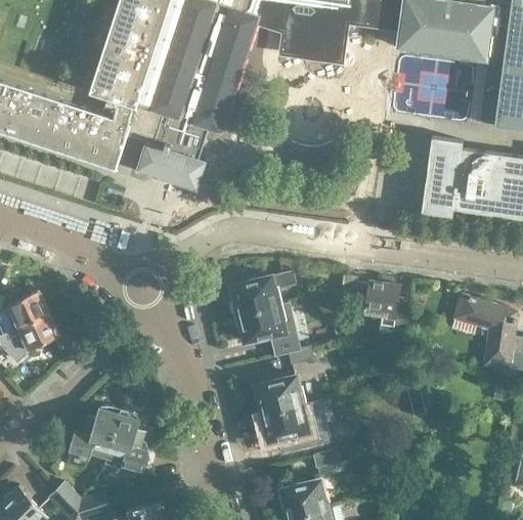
[(245,14),(249,0),(358,0),(359,4),(361,15),(367,26),(376,34),(386,40),(397,43),(396,49),(486,61),(478,125),(522,131),(522,0),(119,0),(110,29),(105,41),(89,93),(118,102),(112,120),(0,83),(0,133),(115,172),(122,152),(141,158),(136,172),(194,191),(204,164),(198,162),(208,131),(220,135),(258,19),(245,14)]
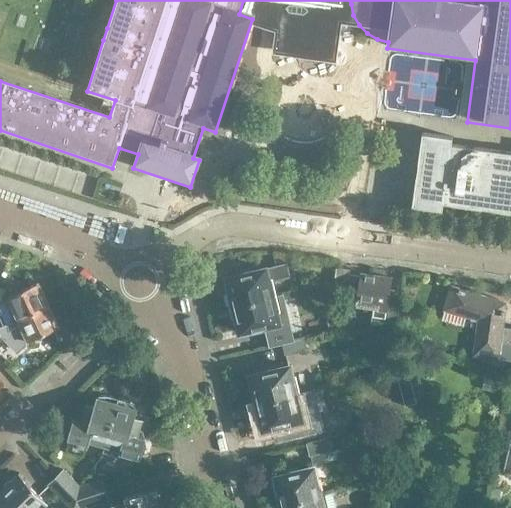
[(451,139),(420,135),(411,209),(441,214),(442,205),(510,214),(510,154),(450,146),(451,139)]
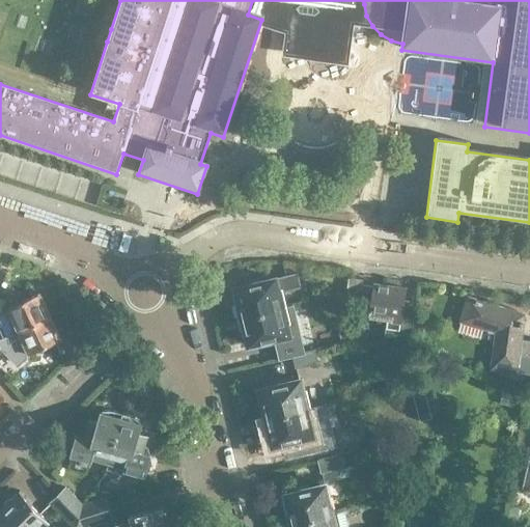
[(233,308),(238,322),(285,309),(281,295),(299,289),(296,277),(274,282),(274,281),(234,293),(239,307),(233,308)]
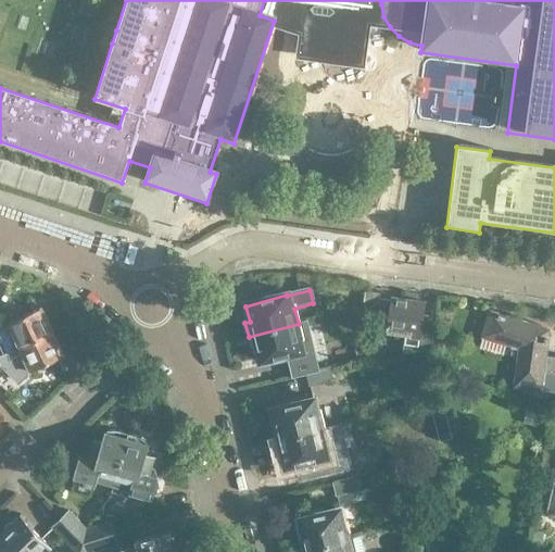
[(379,297),(364,295),(361,316),(376,318),(379,297)]
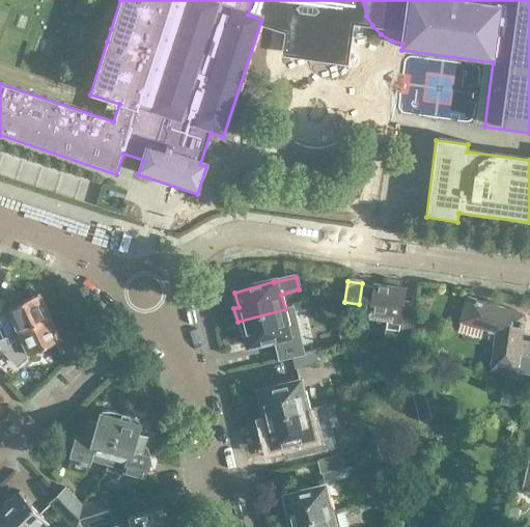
[(373,286),(373,288),(369,314),(370,316),(370,320),(386,322),(384,341),(412,335),(414,321),(401,319),(406,290),(373,286)]
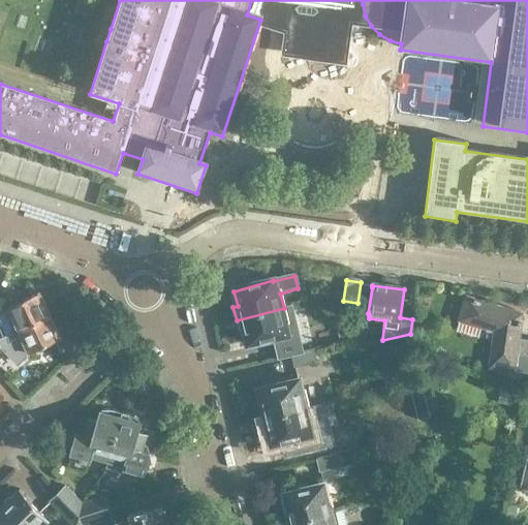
[(8,323),(8,325),(12,322),(18,334),(50,319),(39,297),(26,302),(22,295),(13,299),(18,306),(3,313),(2,311),(0,310),(0,323),(4,326),(8,323)]
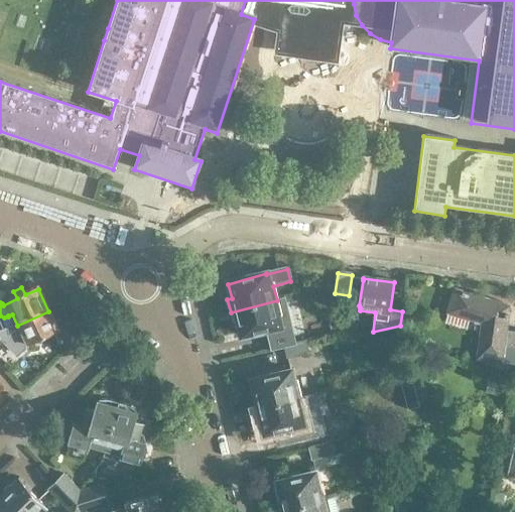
[(477,361),(503,365),(514,366),(514,335),(505,334),(509,308),(476,298),(475,299),(454,293),(446,315),(475,325),(475,326),(483,328),(481,344),(479,344),(477,361)]
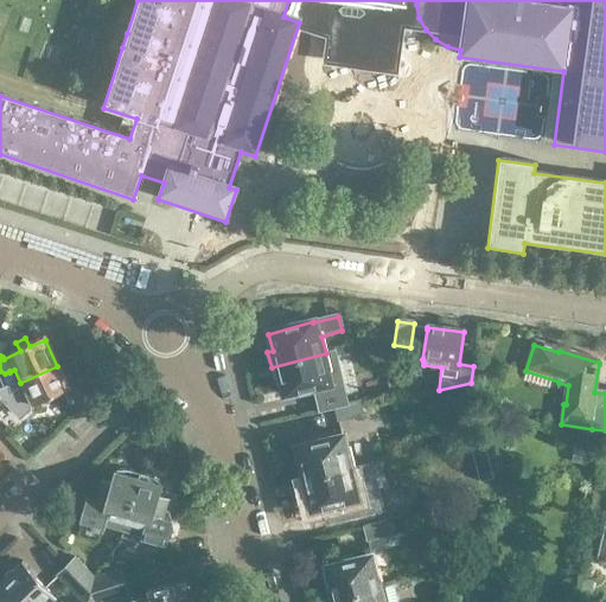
[(326,353),(272,367),(275,383),(281,382),(285,398),(331,388),(327,375),(331,373),(326,353)]
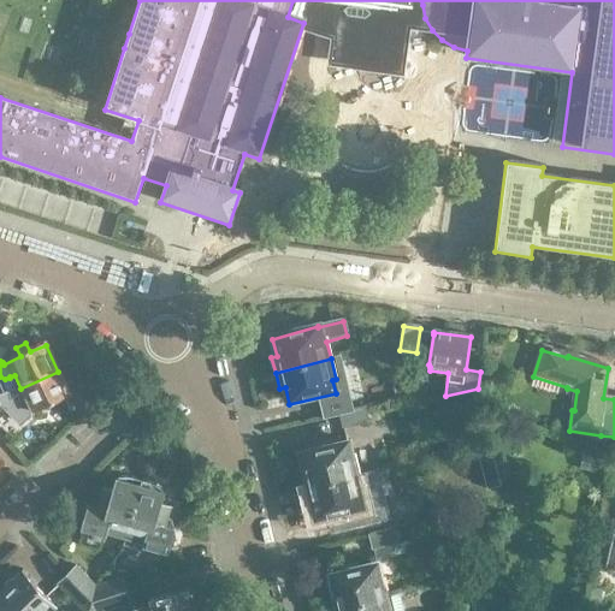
[(15,408),(21,420),(28,416),(29,417),(70,397),(58,372),(21,389),(27,402),(15,408)]
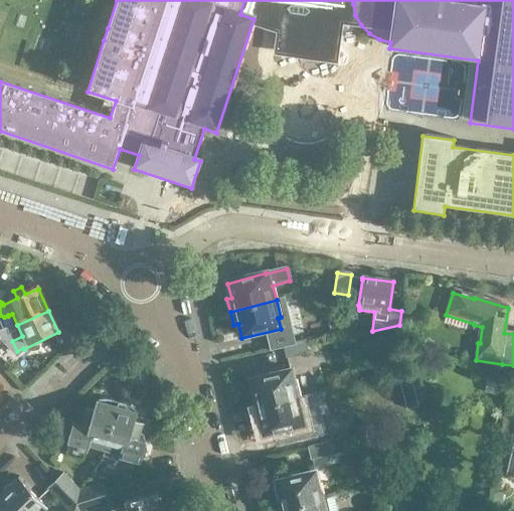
[(302,331),(280,336),(283,349),(305,344),(302,331)]
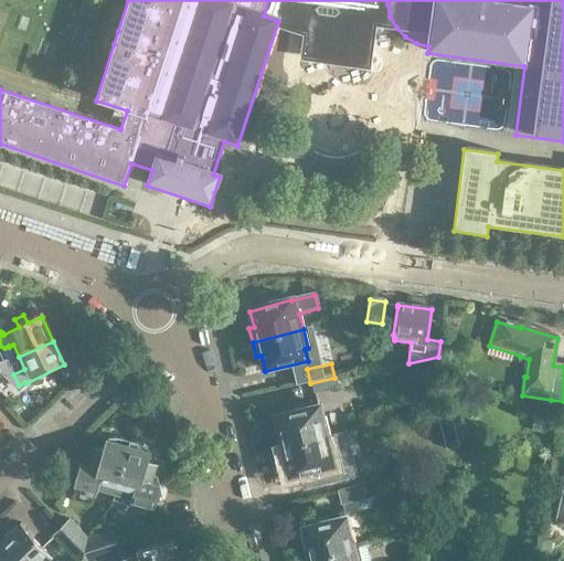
[(72,364),(62,371),(70,382),(80,374),(72,364)]
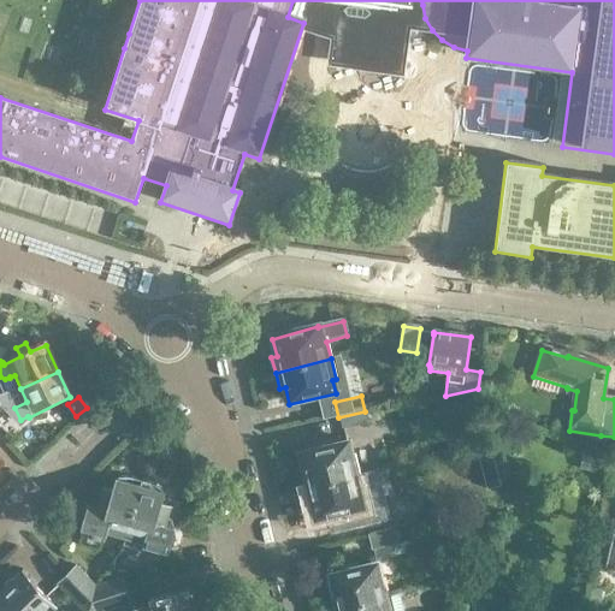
[(365,411),(338,417),(342,432),(368,426),(365,411)]
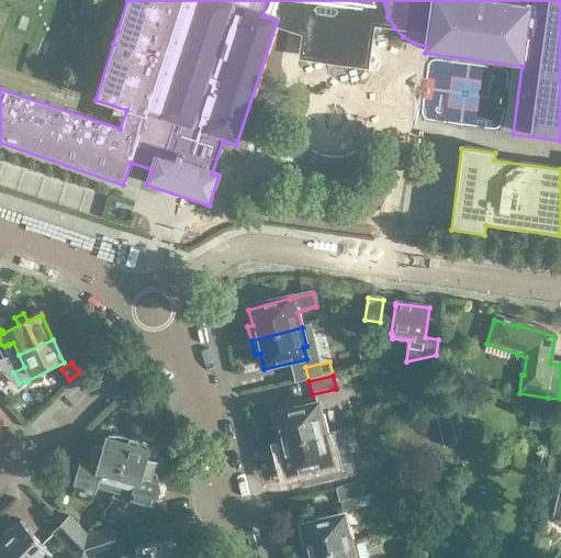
[(272,434),(276,447),(327,435),(323,415),(318,416),(316,405),(272,416),(277,433),(272,434)]
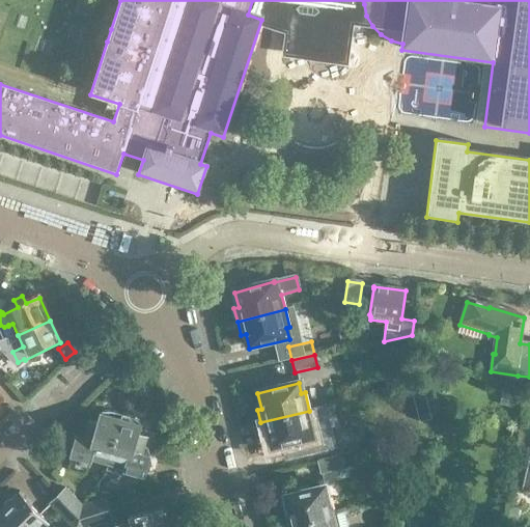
[(431,421),(422,387),(410,390),(419,424),(431,421)]
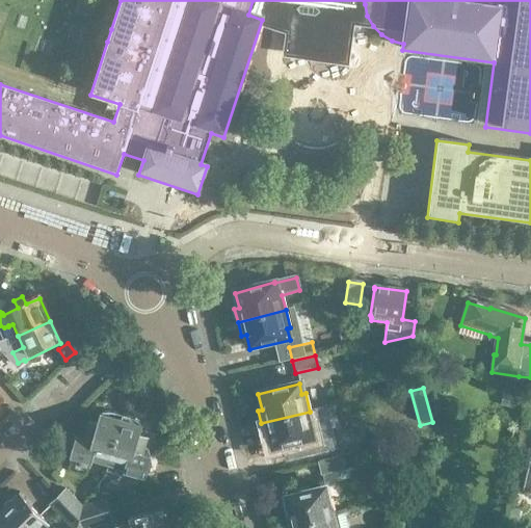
[(310,412),(261,423),(265,438),(269,437),(272,450),(312,440),(318,465),(352,455),(356,454),(354,444),(338,448),(337,447),(327,440),(324,426),(314,428),(310,412)]
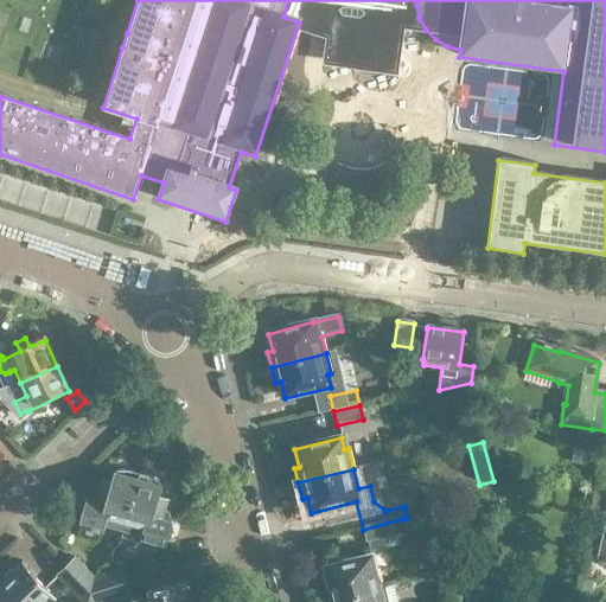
[(103,522),(123,527),(138,476),(126,473),(115,473),(112,486),(100,484),(97,495),(93,494),(81,505),(78,512),(81,525),(101,530),(103,522)]
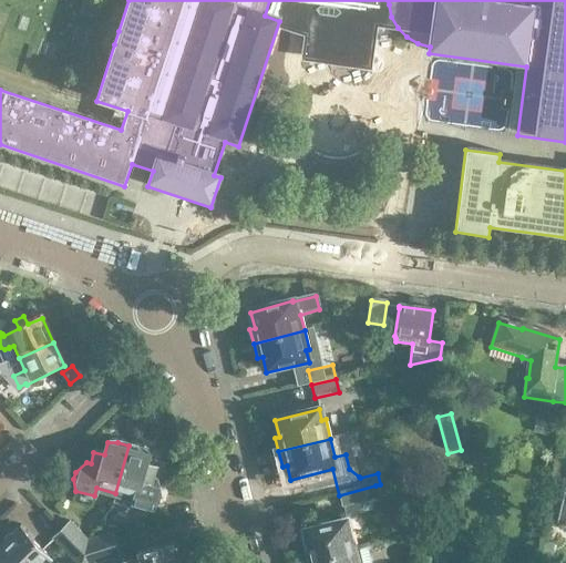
[(129,446),(115,493),(112,504),(133,510),(134,505),(153,511),(153,510),(157,505),(160,497),(157,482),(154,481),(156,470),(146,467),(150,454),(140,448),(129,446)]
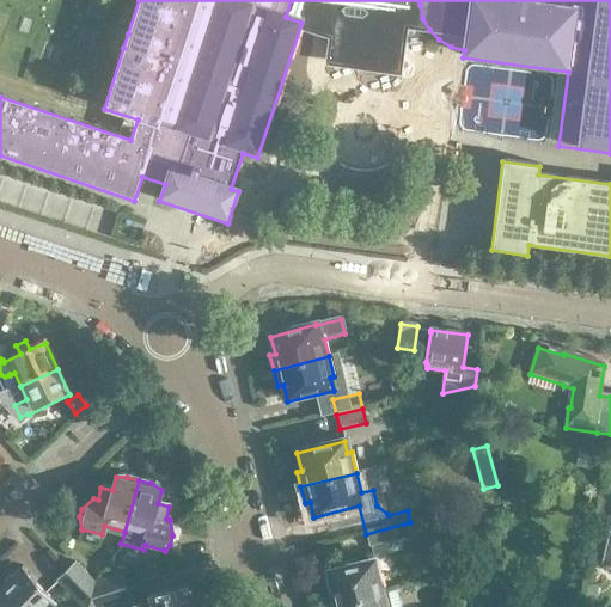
[(405,523),(366,534),(370,549),(409,540),(405,523)]
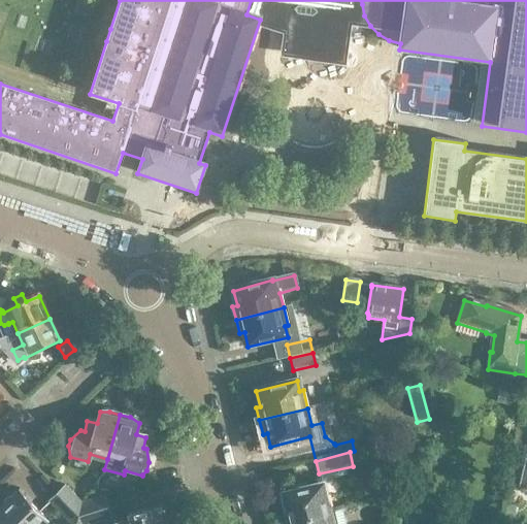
[(282,511),(285,523),(289,523),(329,513),(323,485),(283,495),(286,510),(282,511)]
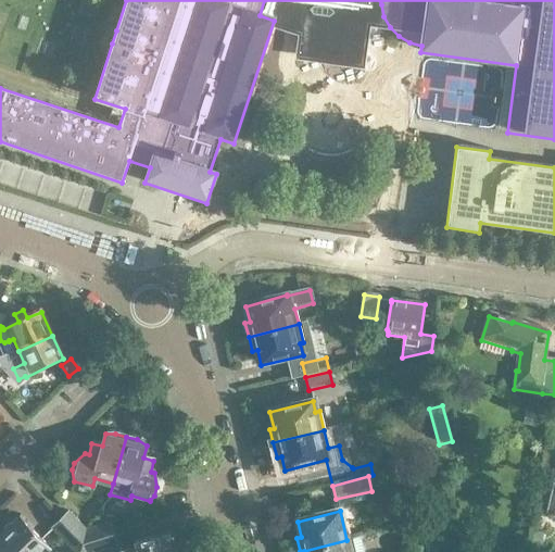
[(68,514),(60,523),(82,544),(85,532),(86,531),(68,514)]
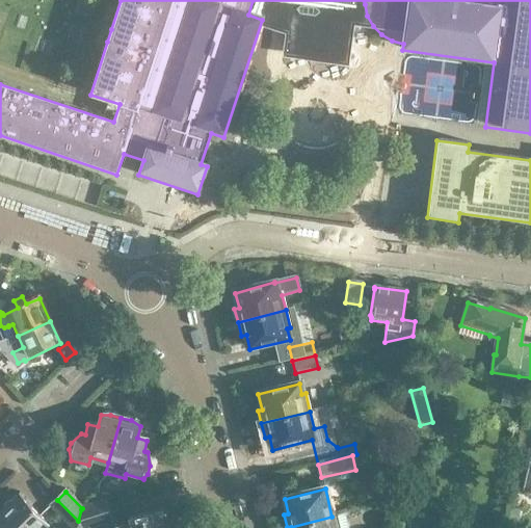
[(17,496),(0,511),(0,518),(9,527),(46,527),(17,496)]
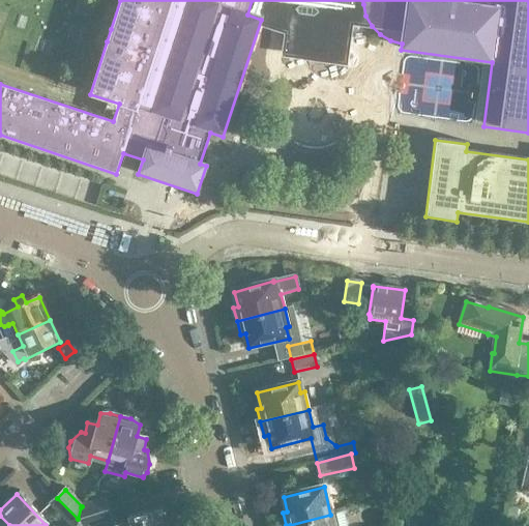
[(57,498),(50,505),(68,525),(76,525),(78,520),(78,519),(57,498)]
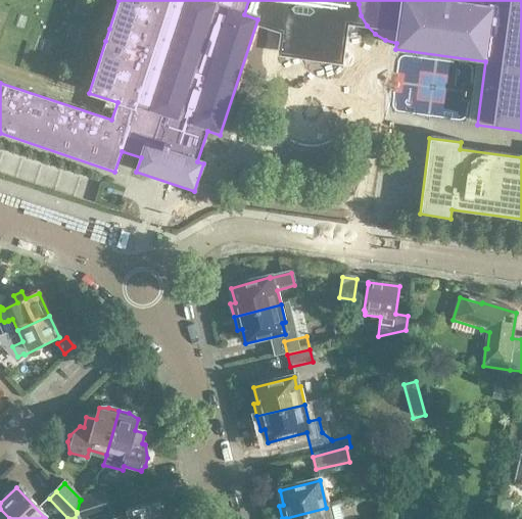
[(80,501),(77,512),(77,513),(106,503),(102,493),(81,500),(80,501)]
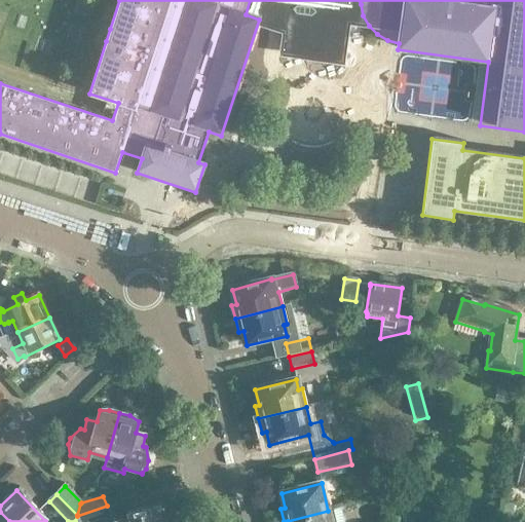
[(77,516),(75,521),(96,521),(110,517),(107,506),(77,516)]
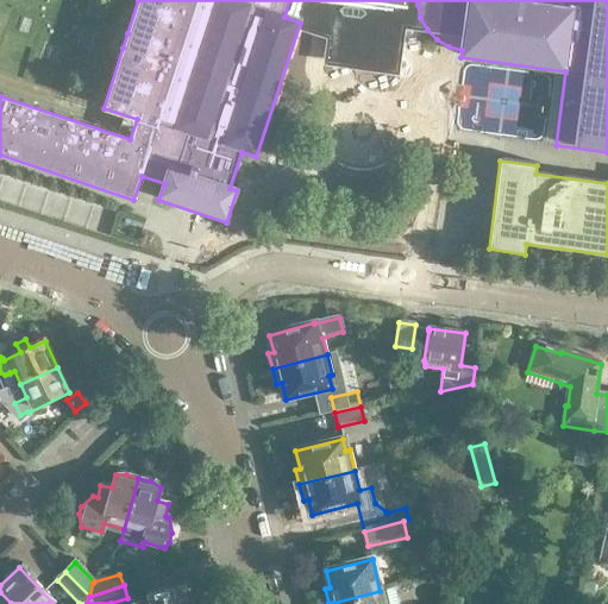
[(396,603),(394,589),(380,591),(333,603),(396,603)]
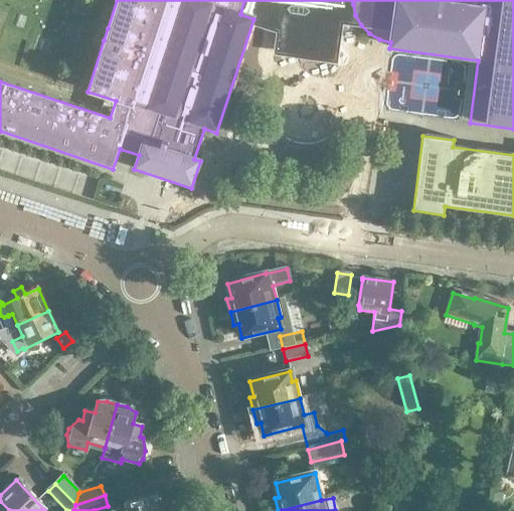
[(162,510),(160,500),(117,510),(162,510)]
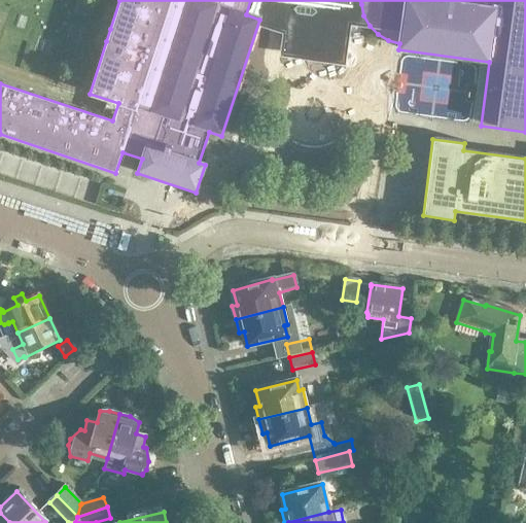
[(9,522),(0,513),(0,522),(9,522)]
